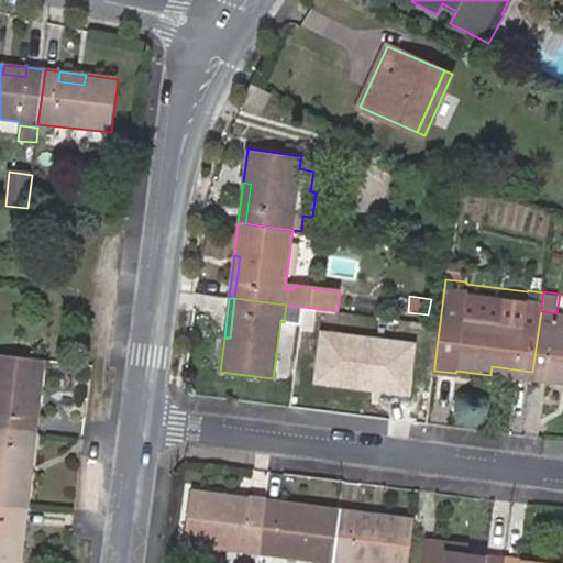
[(562,313),(556,313),(541,311),(539,326),(532,372),(562,375),(562,313)]
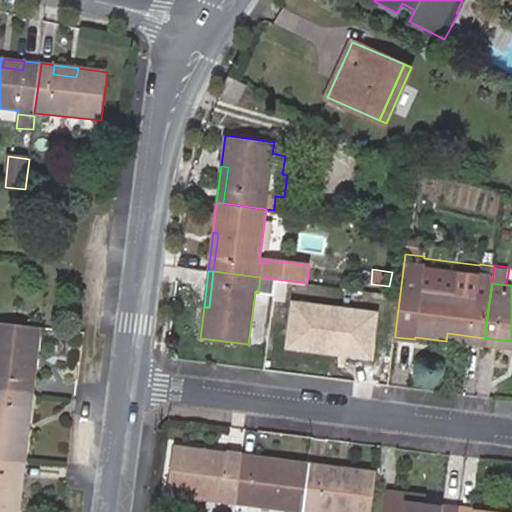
[(375,316),(290,305),(283,354),(369,365),(375,316)]
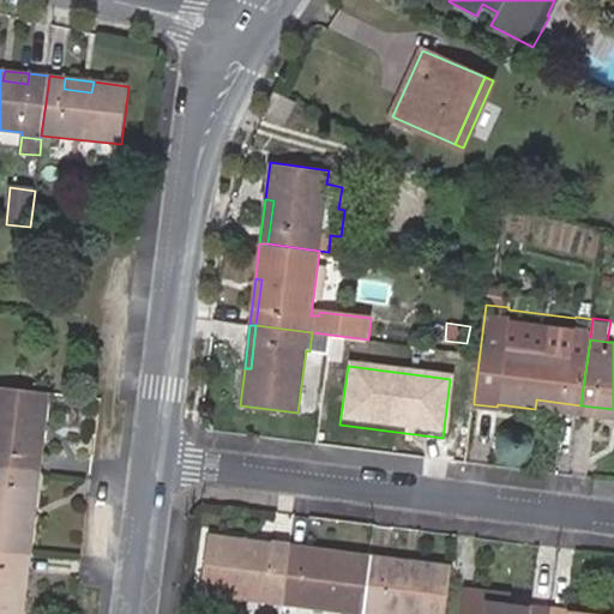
[(0,387),(0,469),(31,474),(37,432),(46,433),(50,395),(0,387)]
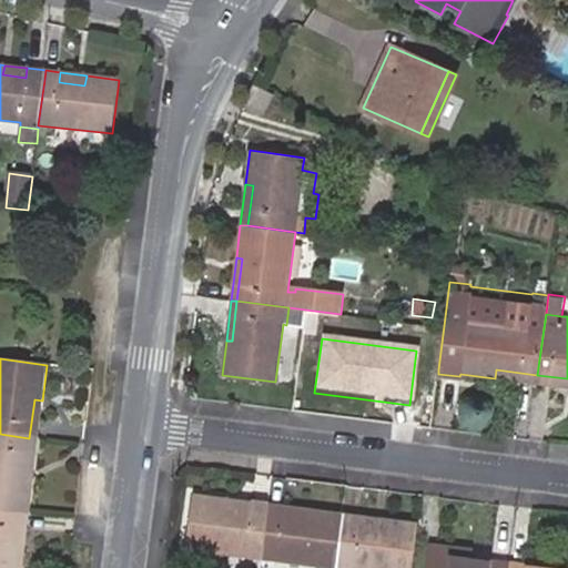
[(495,378),(536,384),(537,375),(496,369),(495,378)]
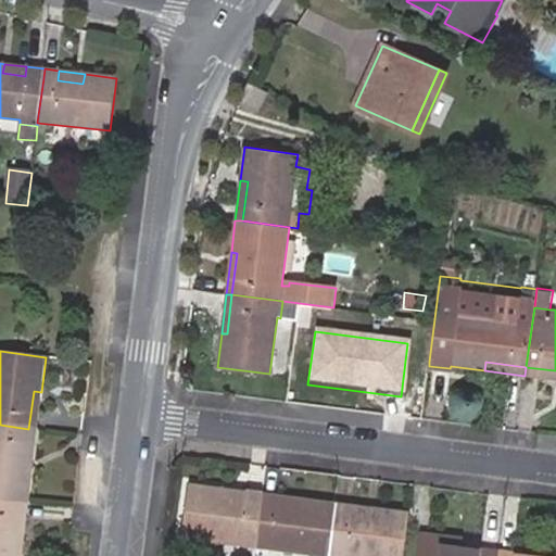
[(555,370),(526,367),(525,376),(555,379),(555,370)]
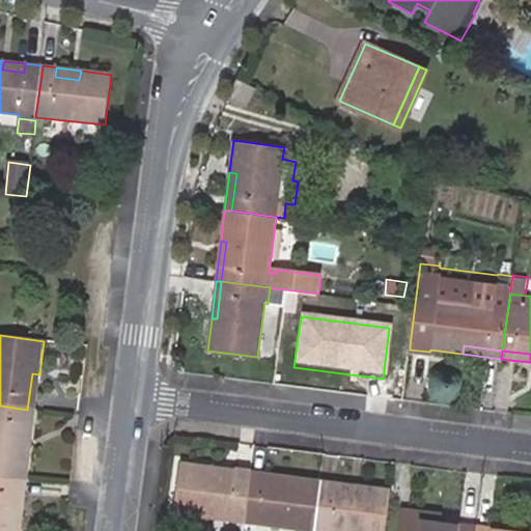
[(35,411),(39,374),(32,373),(27,410),(35,411)]
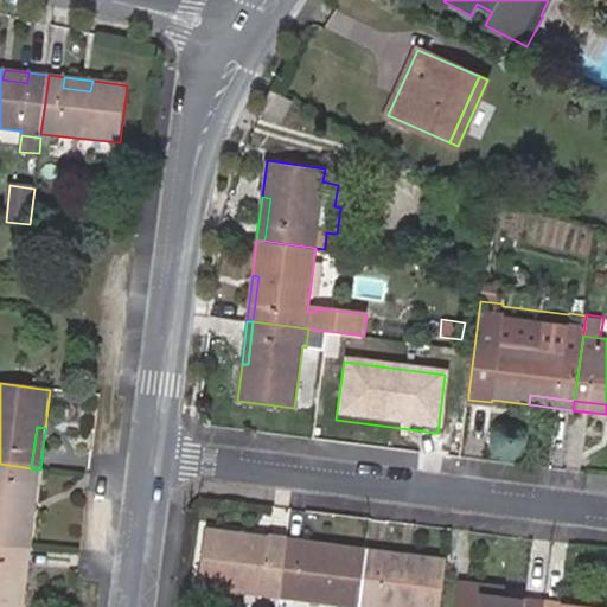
[(0,464),(0,544),(23,548),(31,549),(34,513),(26,512),(30,487),(38,489),(40,470),(31,468),(0,464)]
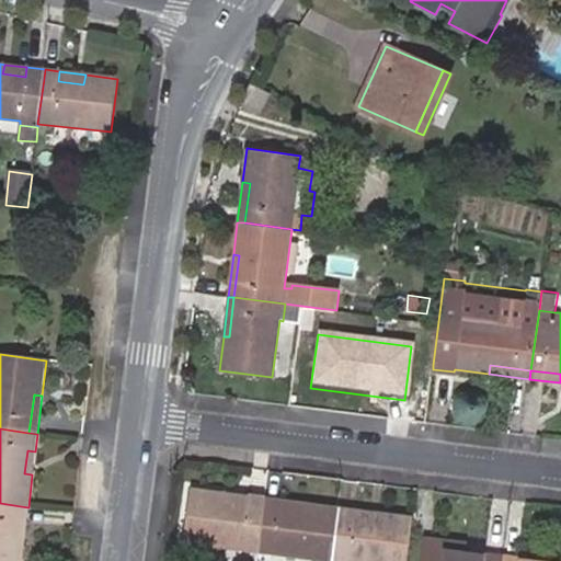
[(32,474),(35,451),(27,450),(24,473),(32,474)]
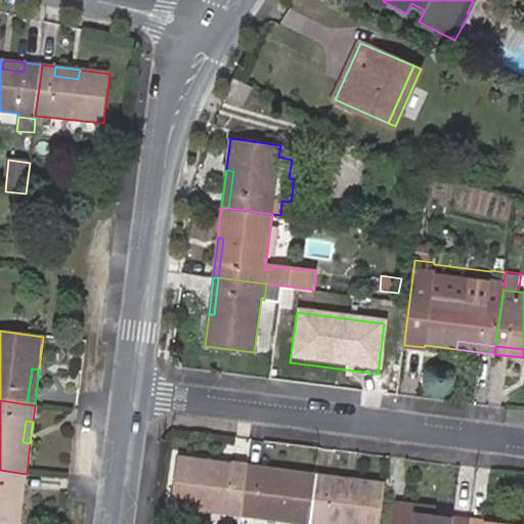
[(173,506),(242,515),(247,473),(248,465),(179,456),(173,506)]
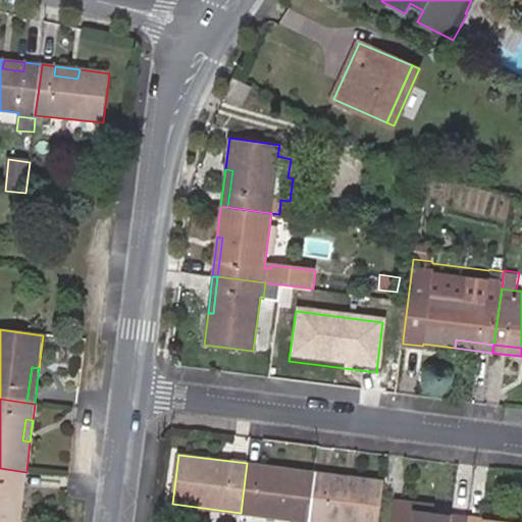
[(277,468),(247,463),(246,471),(276,475),(277,468)]
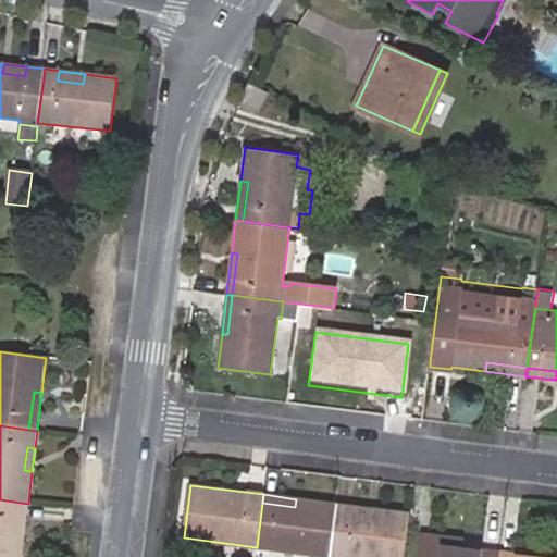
[(0,556),(21,556),(23,543),(15,542),(21,503),(0,499),(0,556)]
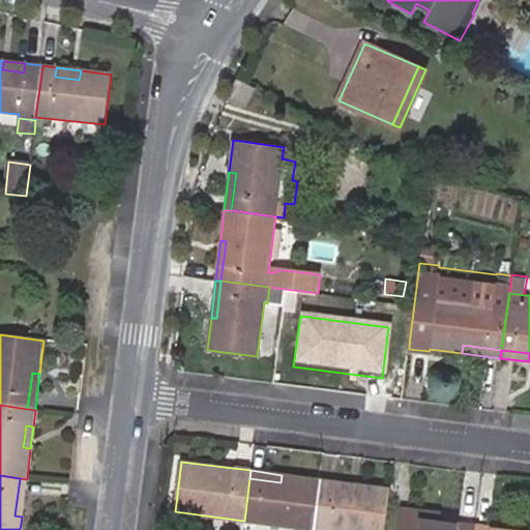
[(244,521),(314,529),(320,480),(282,475),(281,482),(249,478),(244,521)]
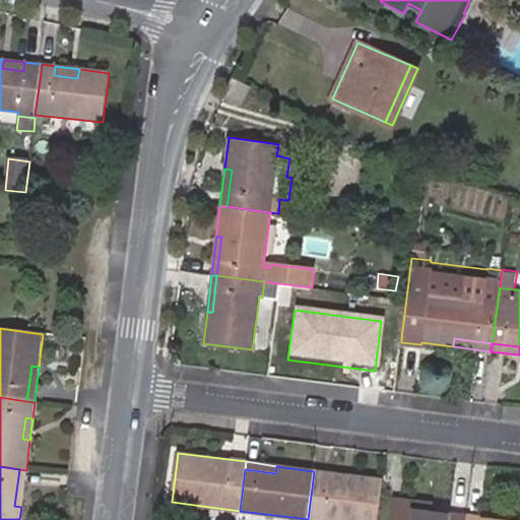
[(14,506),(21,507),(26,470),(19,469),(14,506)]
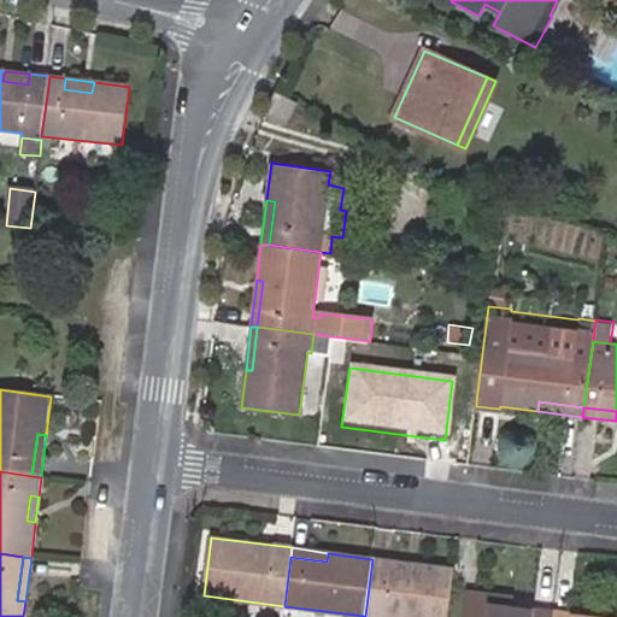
[(365,616),(368,616),(448,616),(456,569),(412,564),(411,571),(388,568),(389,560),(372,559),(365,616)]
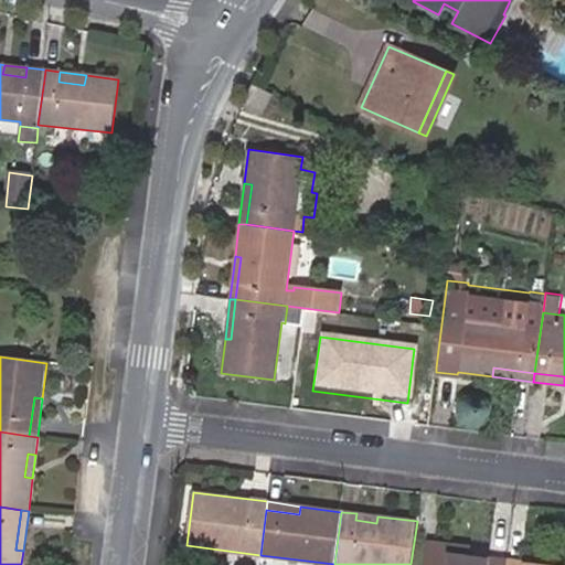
[(377,516),(356,513),(355,520),(376,523),(377,516)]
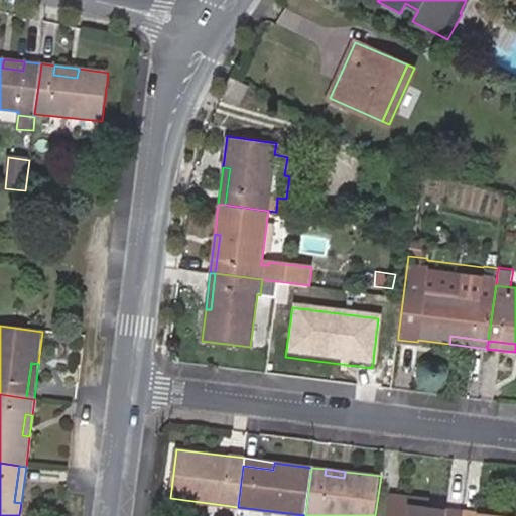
[(462,515),(463,511),(446,510),(445,515),(428,513),(428,507),(409,504),(410,497),(390,495),(387,515),(462,515)]
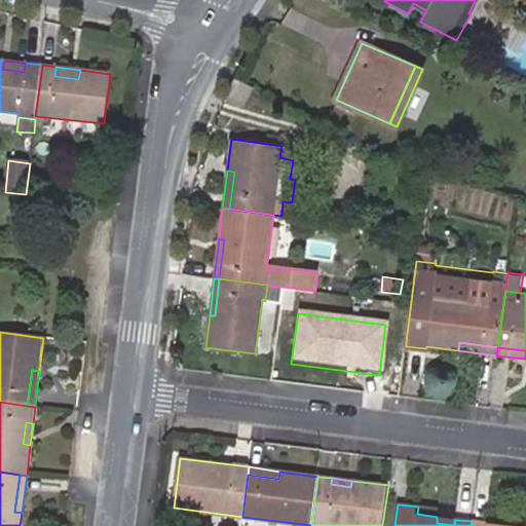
[(439,510),(418,506),(417,514),(437,517),(439,510)]
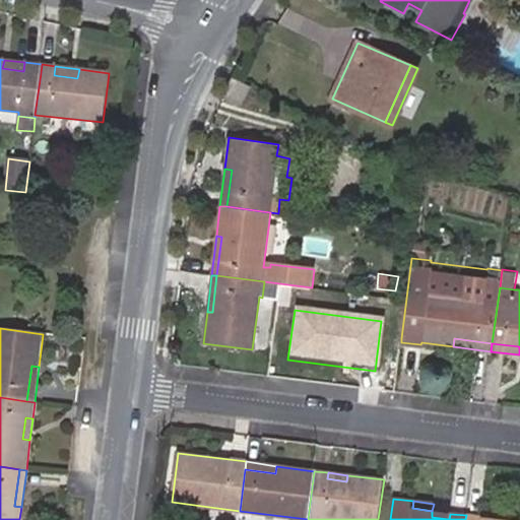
[(449,519),(450,514),(432,511),(432,517),(449,519)]
